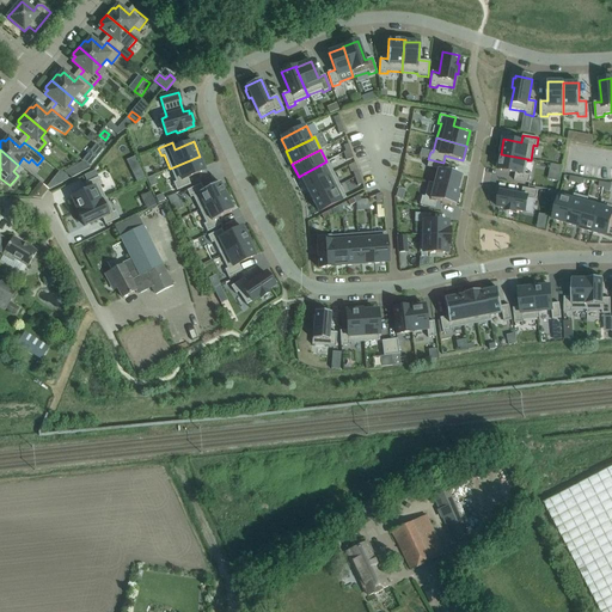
[(346,152),(343,153),(346,161),(353,158),(350,151),(346,152)]
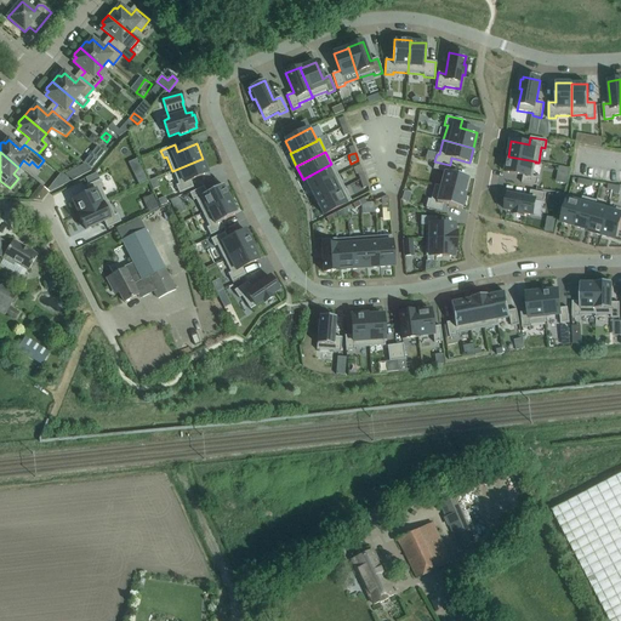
[(508,157),(505,172),(523,176),(522,183),(537,186),(539,178),(533,177),(535,163),(536,161),(508,157)]
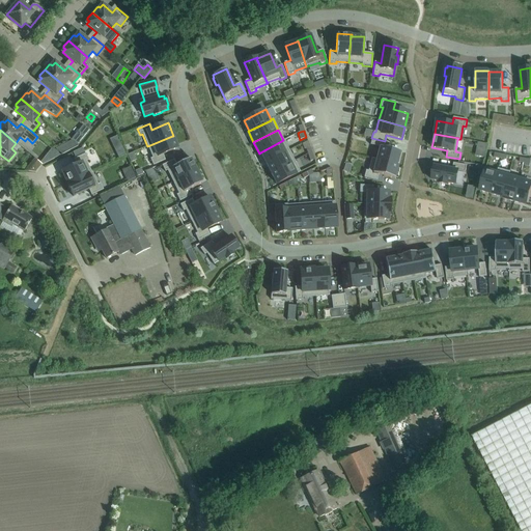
[(172,136),(147,146),(151,158),(149,159),(152,166),(165,161),(163,155),(177,148),(172,136)]
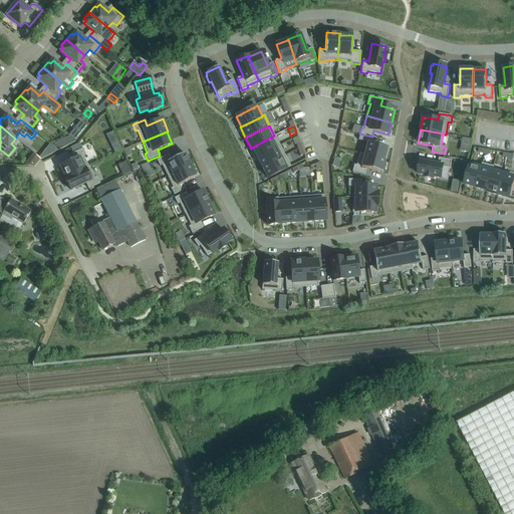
[(359,134),(358,141),(367,143),(364,155),(384,160),(388,148),(370,143),(372,137),(359,134)]
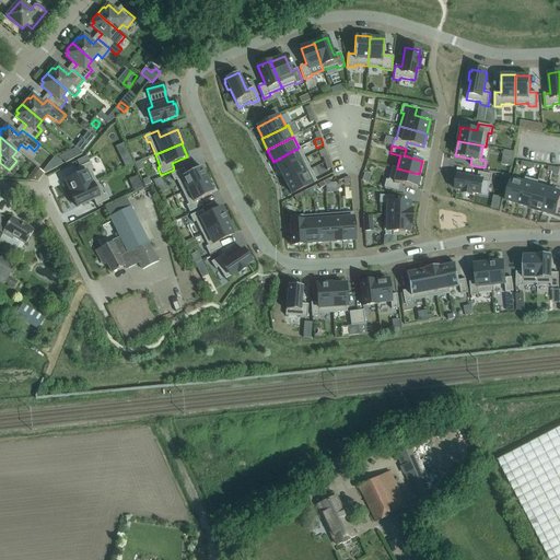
[(299,148),(275,161),(280,172),(305,159),(299,148)]
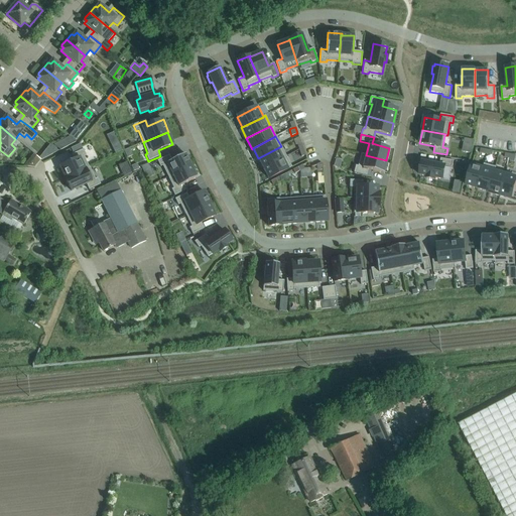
[(118,143),(112,146),(115,153),(122,150),(118,143)]
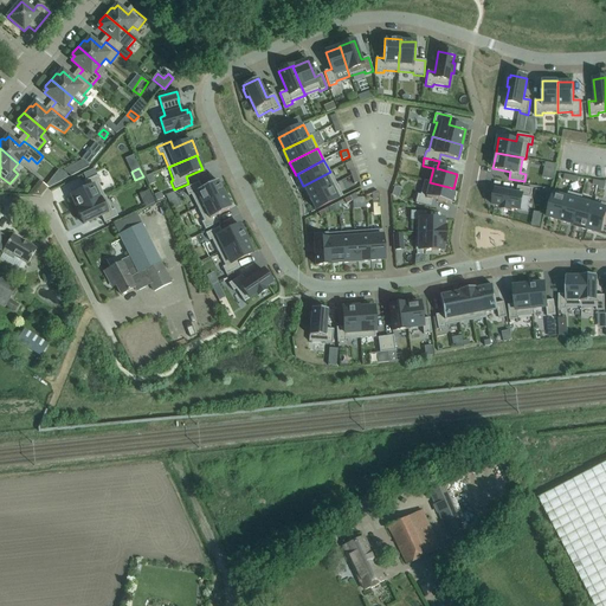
[(59,169),(56,174),(64,180),(69,178),(59,169)]
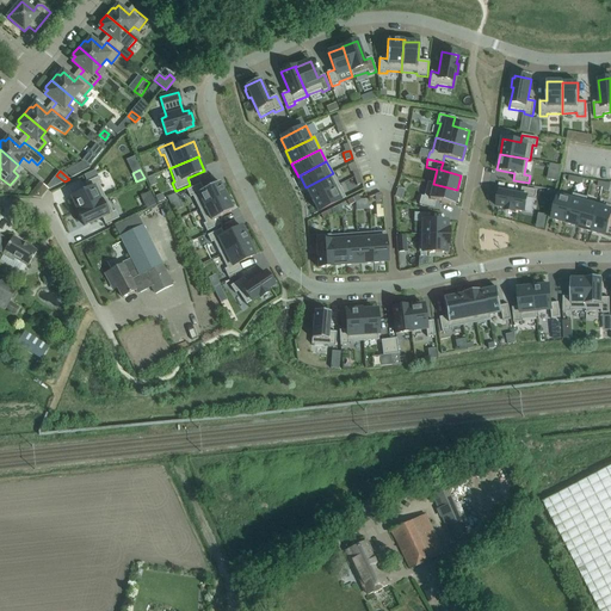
[(333,173),(306,187),(312,199),(339,185),(333,173)]
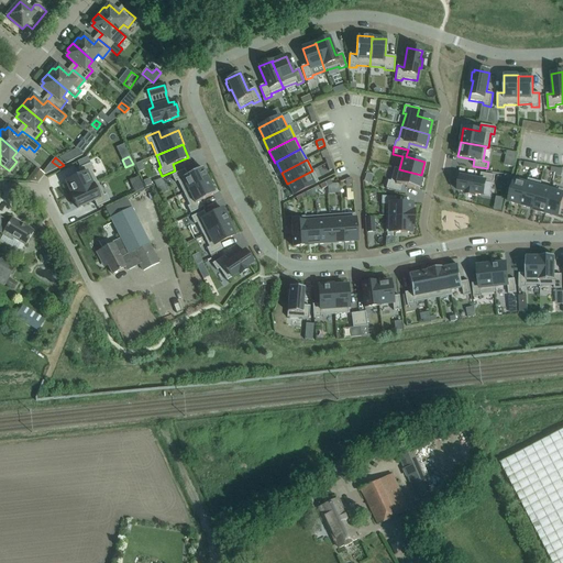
[(81,175),(66,183),(72,195),(97,183),(91,172),(94,170),(90,163),(78,169),(81,175)]
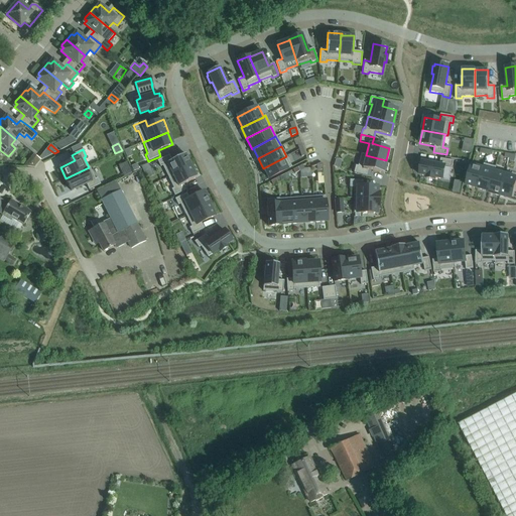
[(355,165),(354,172),(366,175),(368,169),(384,173),(384,170),(386,171),(388,164),(386,163),(387,160),(386,160),(366,155),(361,153),(358,166),(355,165)]
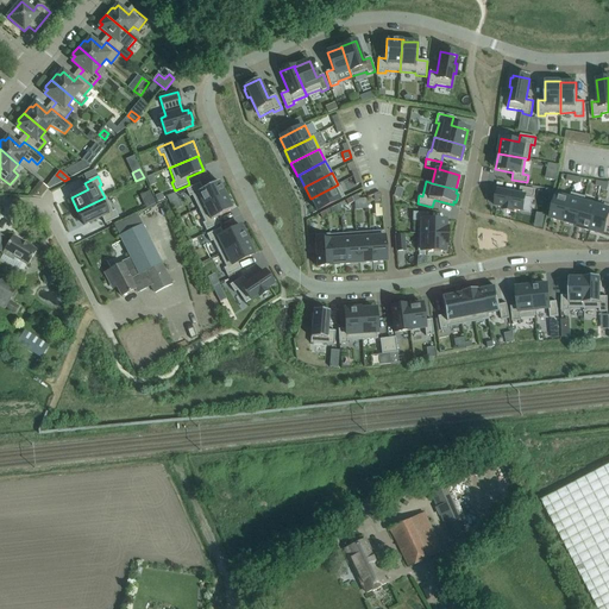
[(199,183),(186,190),(189,198),(192,196),(199,209),(226,195),(219,182),(202,189),(199,183)]
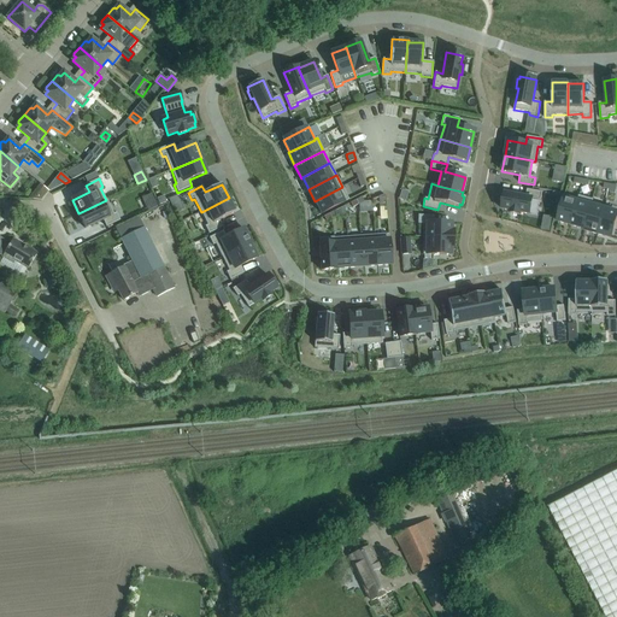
[(342,187),(315,201),(321,213),(348,200),(342,187)]
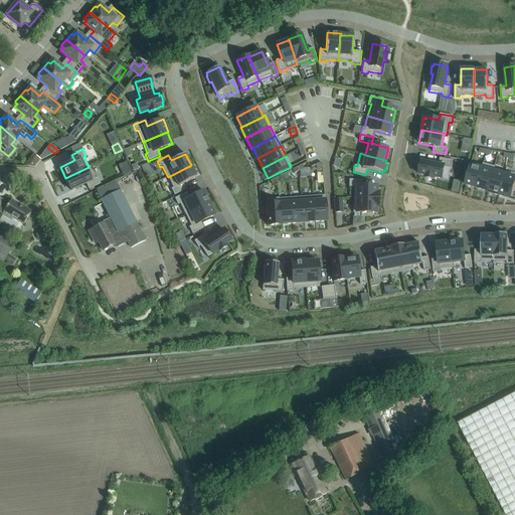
[(421,161),(418,174),(425,176),(425,177),(435,179),(435,177),(442,179),(445,166),(452,167),(453,160),(440,158),(439,164),(421,161)]
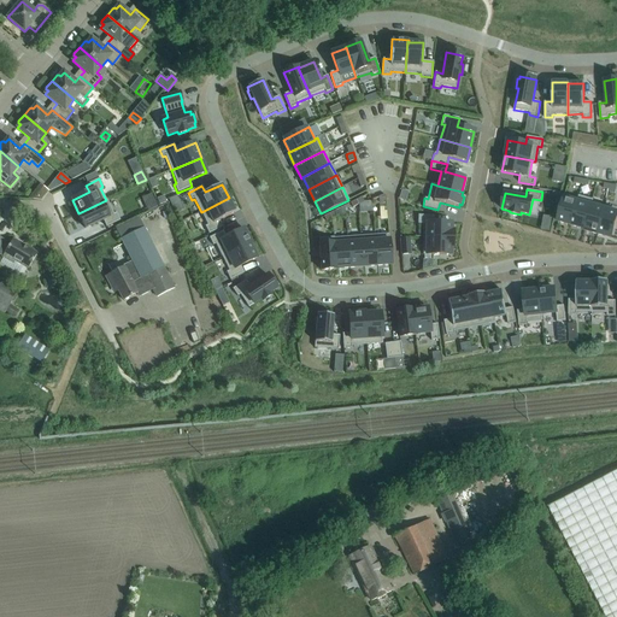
[(176,195),(168,199),(171,205),(178,201),(176,195)]
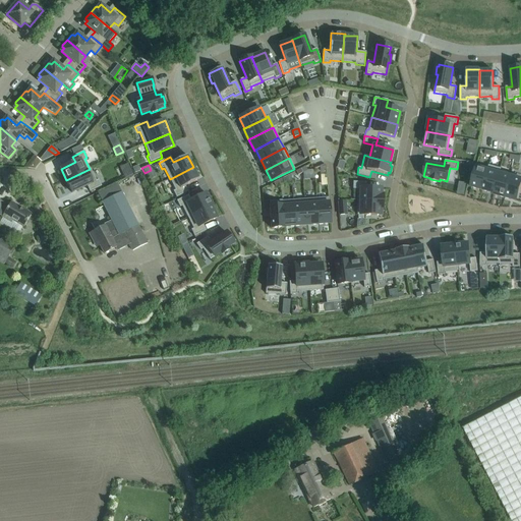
[(487,170),(482,190),(493,193),(494,193),(499,173),(500,173),(501,168),(488,165),(487,170)]
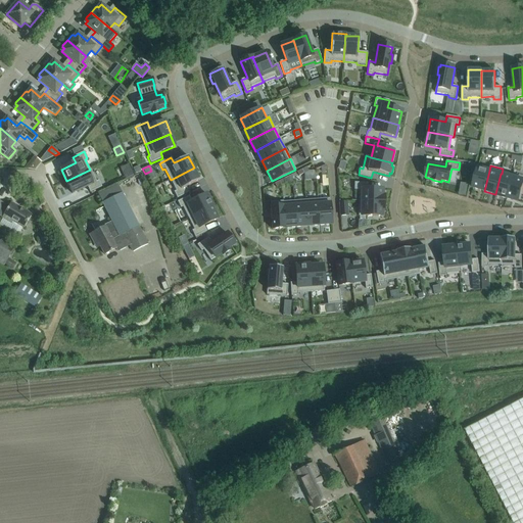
[(194,168),(171,180),(176,191),(174,192),(177,198),(189,193),(186,187),(199,180),(194,168)]
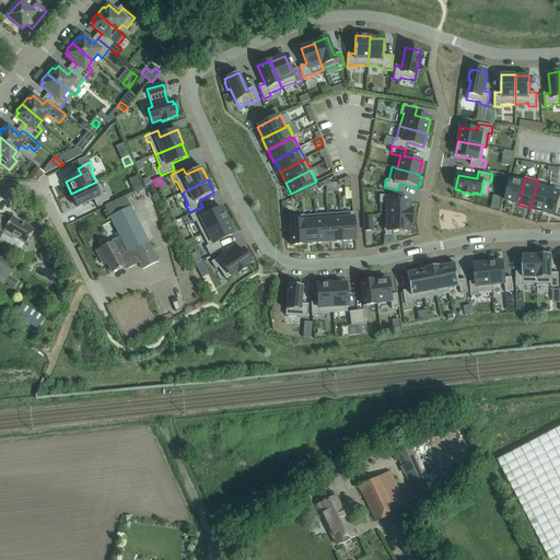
[(512,179),(505,201),(518,205),(524,183),(512,179)]
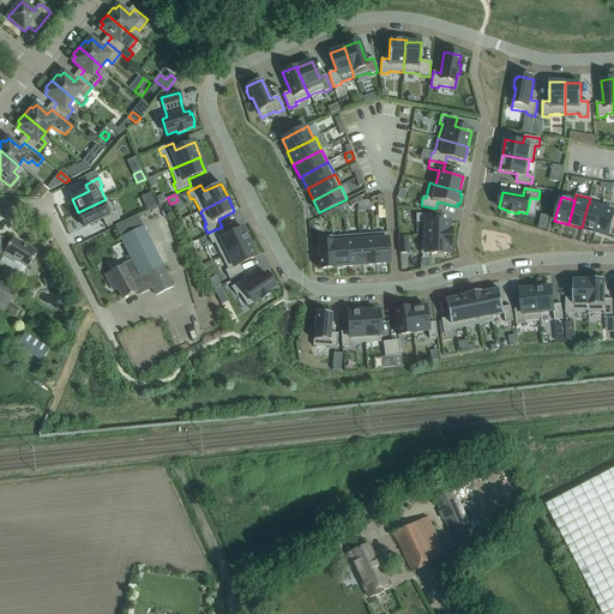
[(78,212),(84,228),(102,220),(106,226),(119,220),(115,212),(113,214),(107,199),(106,199),(78,212)]
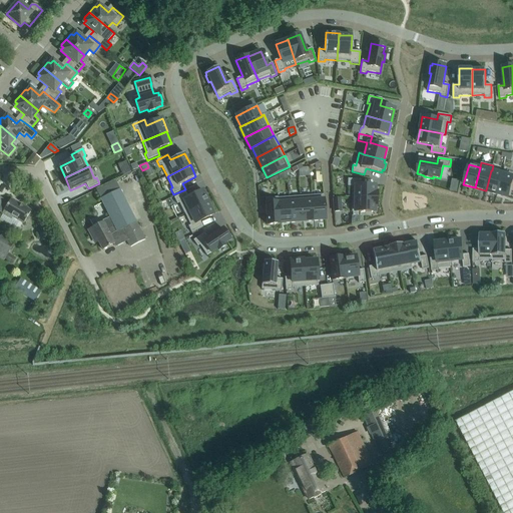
[(128,166),(120,170),(123,175),(130,172),(128,166)]
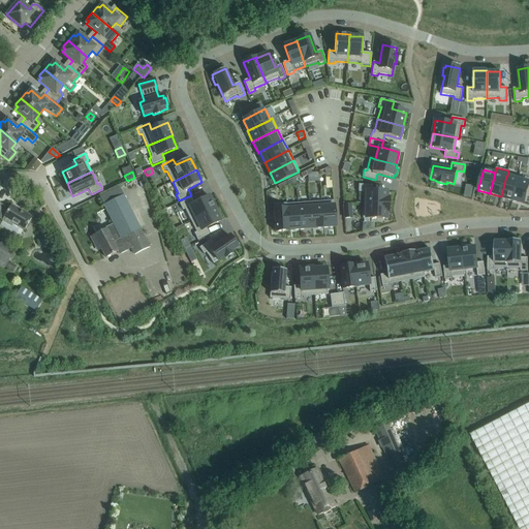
[(500,196),(500,197),(511,200),(518,179),(507,176),(506,176),(501,196),(500,196)]
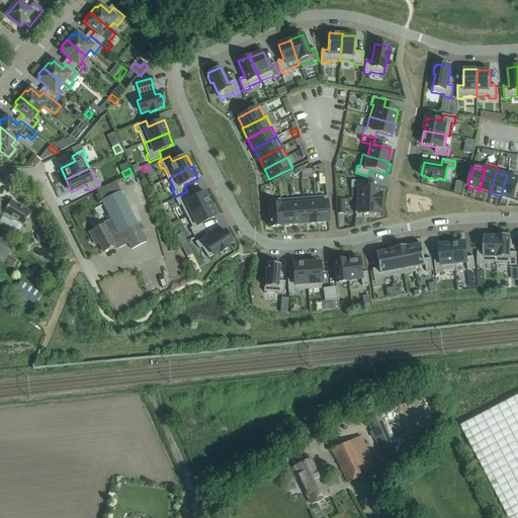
[(517,177),(507,175),(501,196),(513,199),(517,180),(517,177)]
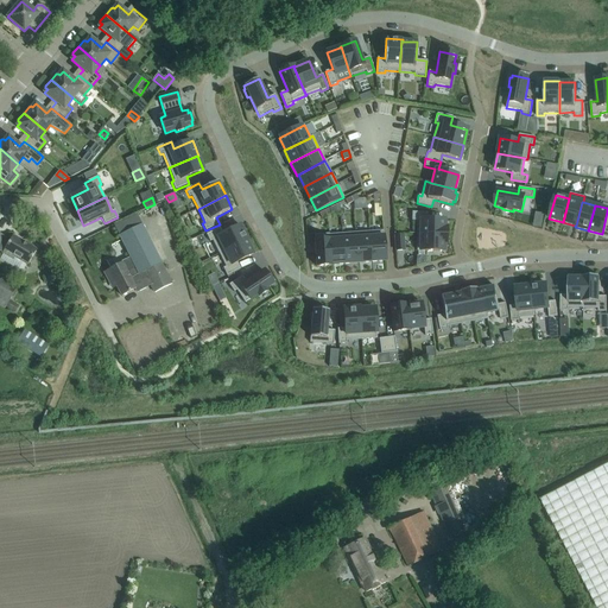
[(412,213),(412,221),(417,221),(417,235),(445,236),(447,228),(444,228),(445,221),(426,220),(426,213),(412,213)]
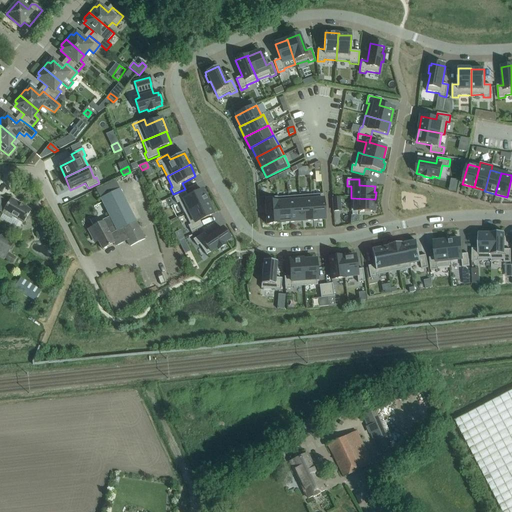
[(133,217),(119,189),(100,199),(109,218),(102,221),(103,222),(88,230),(92,237),(95,236),(102,249),(114,243),(115,246),(127,240),(130,247),(144,239),(133,217)]
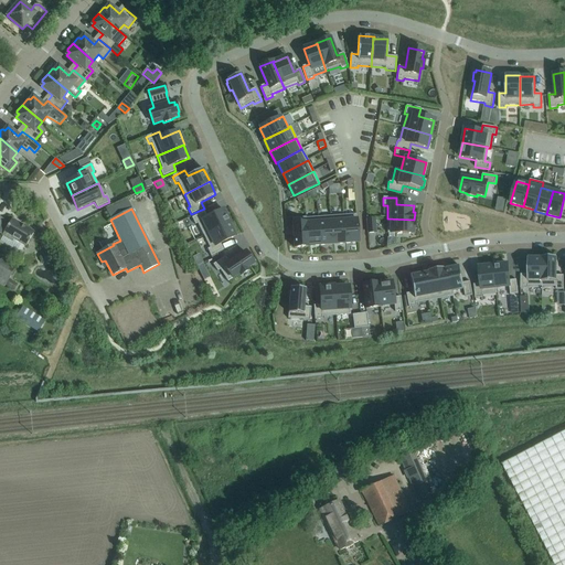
[(204,212),(192,219),(195,225),(198,224),(203,236),(228,223),(228,224),(230,223),(223,210),(208,217),(204,212)]
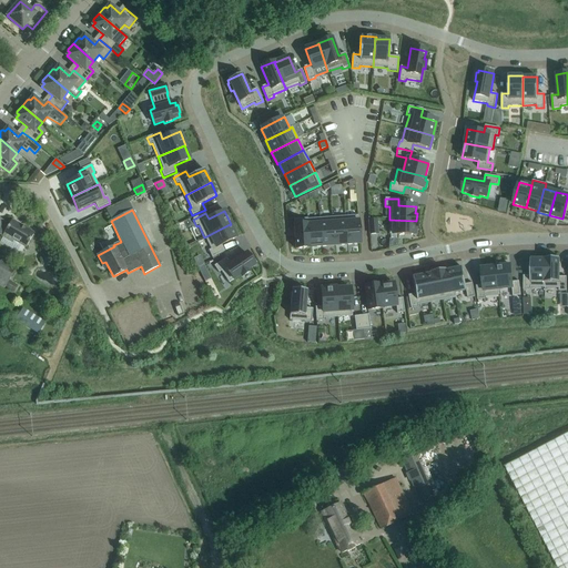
[(357,215),(344,216),(346,245),(359,244),(357,215)]
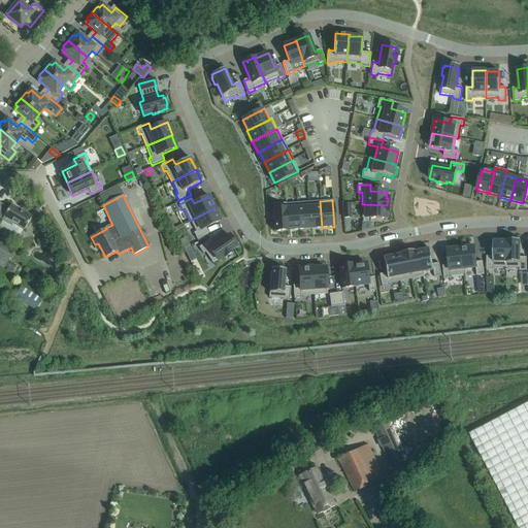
[(320,201),(308,202),(310,228),(322,228),(320,201)]
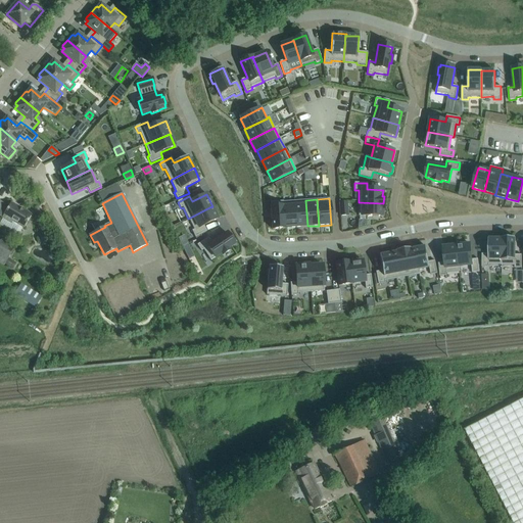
[(305,200),(294,201),(296,227),(307,226),(305,200)]
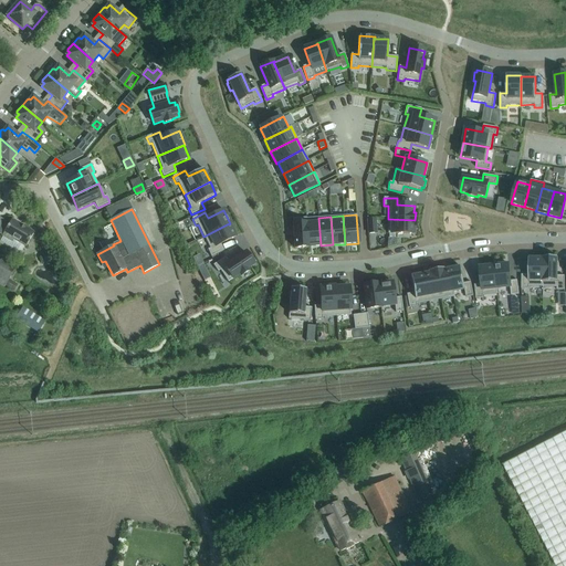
[(27,247),(34,233),(11,220),(8,227),(1,223),(3,220),(0,218),(0,233),(13,242),(14,239),(27,247)]
